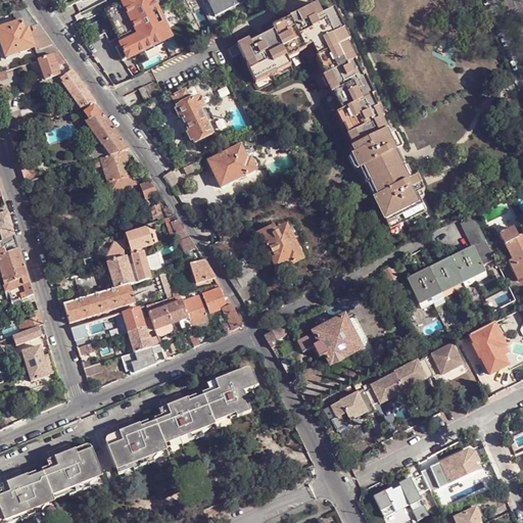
[(125,0),(123,1),(129,12),(134,24),(126,29),(132,39),(122,44),(129,58),(164,40),(158,28),(164,26),(152,0),(125,0)]
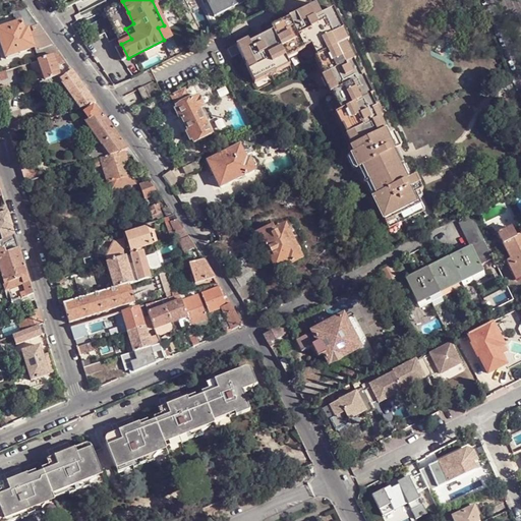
[(235,0),(207,0),(216,18),(238,7),(235,0)]
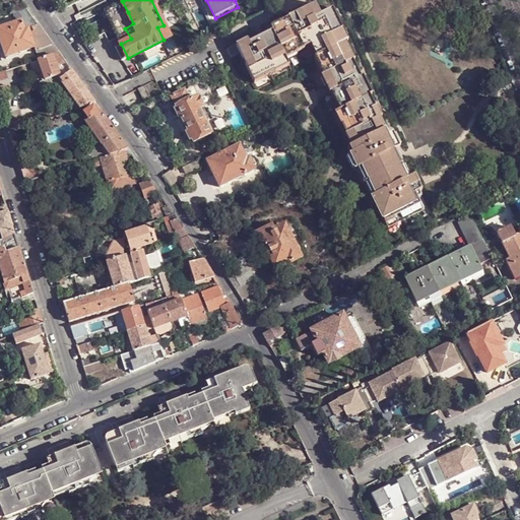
[(322,14),(316,3),(313,5),(318,15),(322,14)]
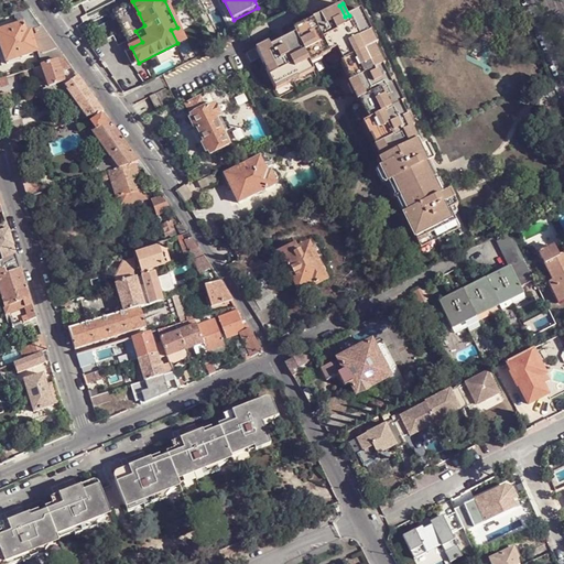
[(321,53),(322,56),(329,53),(328,52),(326,46),(336,41),(338,47),(339,49),(342,47),(348,58),(346,60),(351,72),(348,74),(351,80),(353,80),(358,91),(355,93),(358,99),(360,99),(392,83),(383,65),(386,65),(382,56),(378,58),(371,46),(375,45),(368,33),(372,30),(361,9),(349,15),(345,17),(339,6),(305,22),(308,28),(304,30),(316,55),(321,53)]
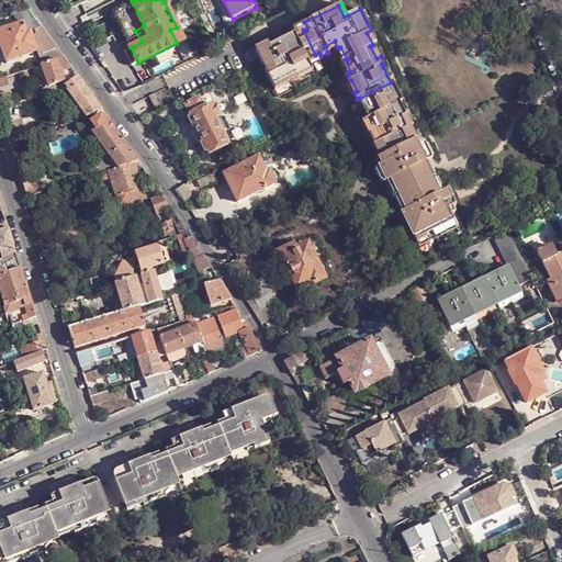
[(22,10),(13,13),(18,24),(24,22),(31,20),(33,24),(38,22),(31,11),(29,8),(22,10)]
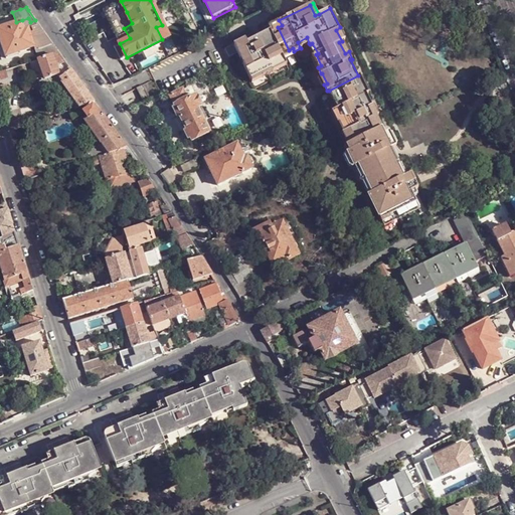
[(132,23),(127,12),(118,17),(124,28),(132,23)]
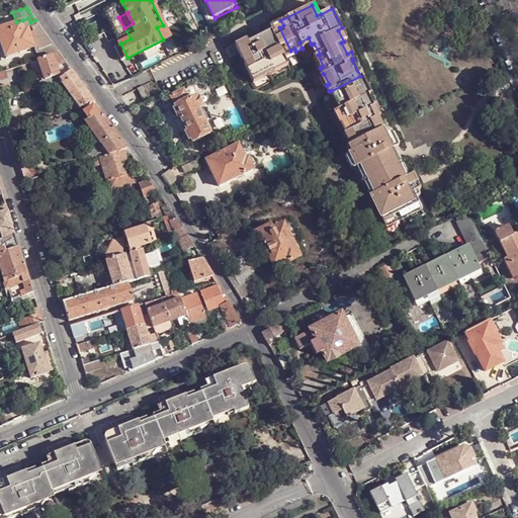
[(22,20),(16,22),(14,23),(14,22),(13,23),(15,27),(12,27),(0,31),(0,38),(1,42),(2,41),(2,40),(3,39),(8,52),(17,49),(19,55),(20,54),(19,52),(34,47),(31,36),(28,27),(25,28),(22,20)]
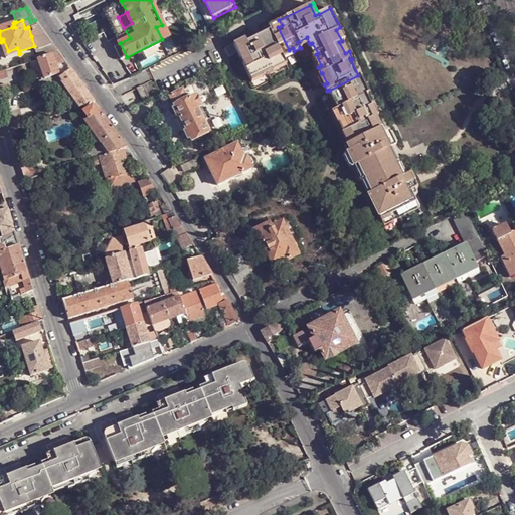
[(282,25),(279,20),(269,25),(271,30),(278,27),(282,25)]
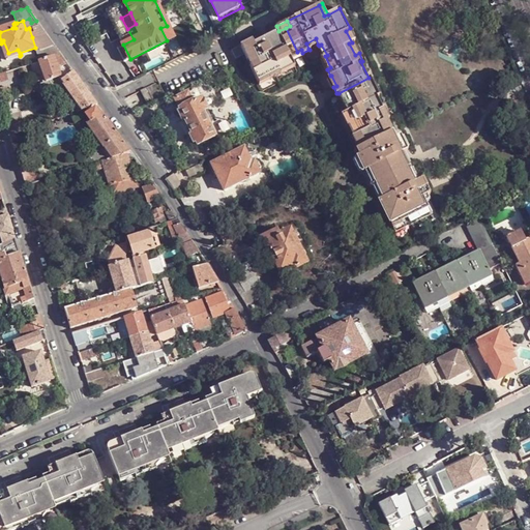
[(160,28),(167,40),(173,37),(167,26),(160,28)]
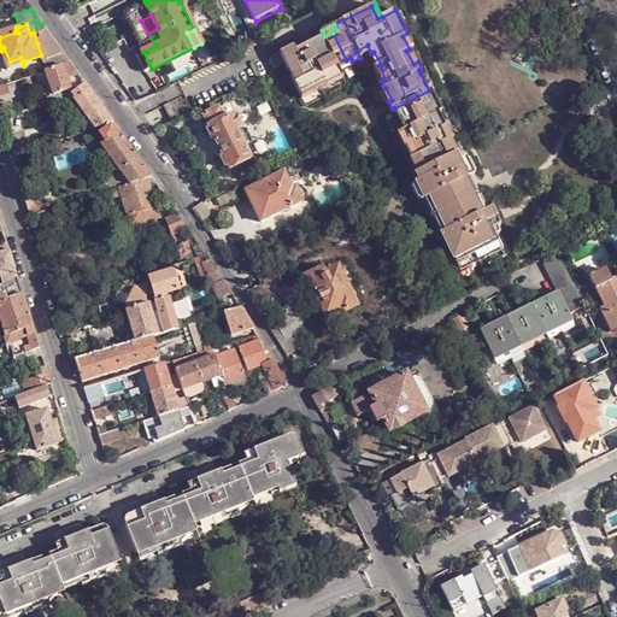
[(346,60),(333,33),(324,36),(297,51),(282,58),(280,53),(271,57),(276,68),(286,63),(301,93),(313,87),(313,86),(324,80),(325,81),(342,72),(340,69),(338,64),(346,60)]
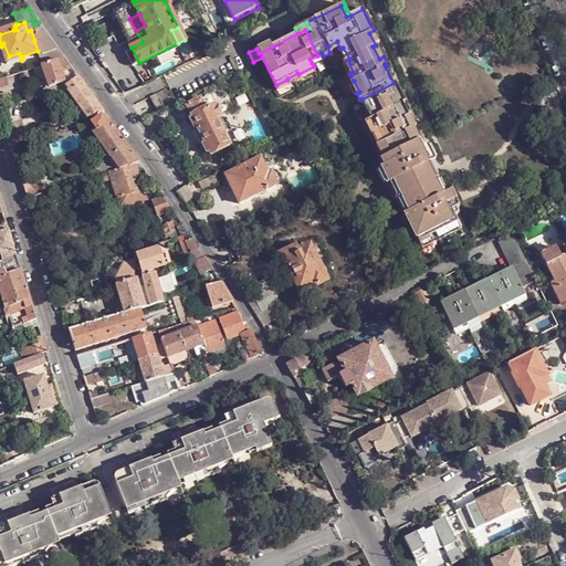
[(379,59),(384,56),(377,44),(380,43),(374,30),(369,33),(376,45),(373,46),(379,59)]
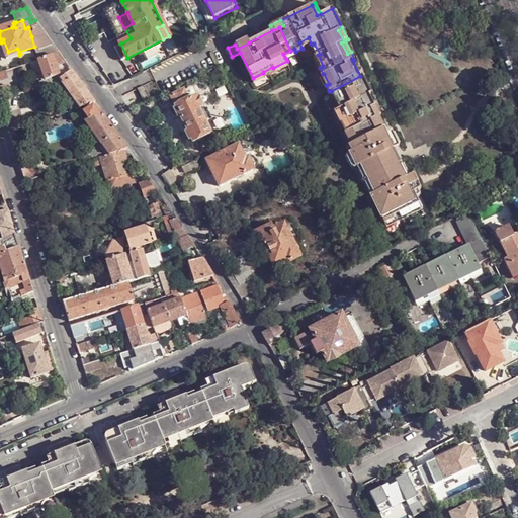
[(51,41),(45,32),(31,36),(34,47),(51,41)]
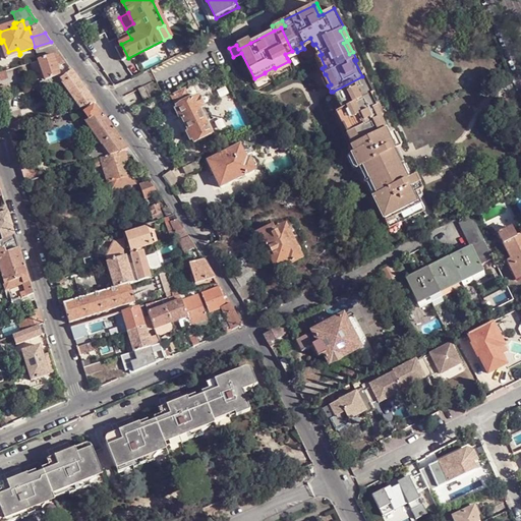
[(312,44),(310,38),(301,43),(303,48),(311,44),(312,44)]
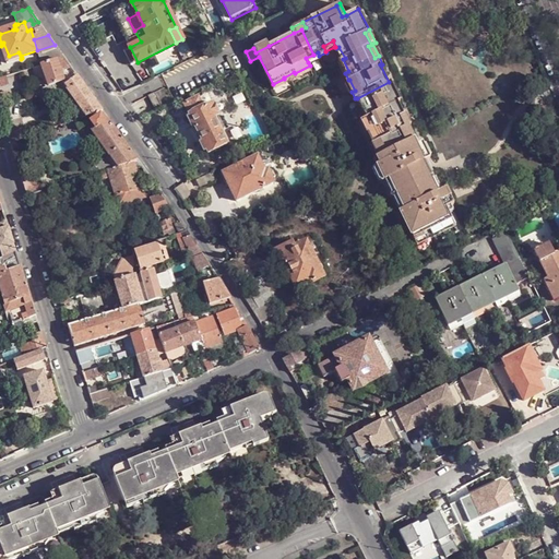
[(253,48),(256,52),(269,46),(266,42),(253,48)]
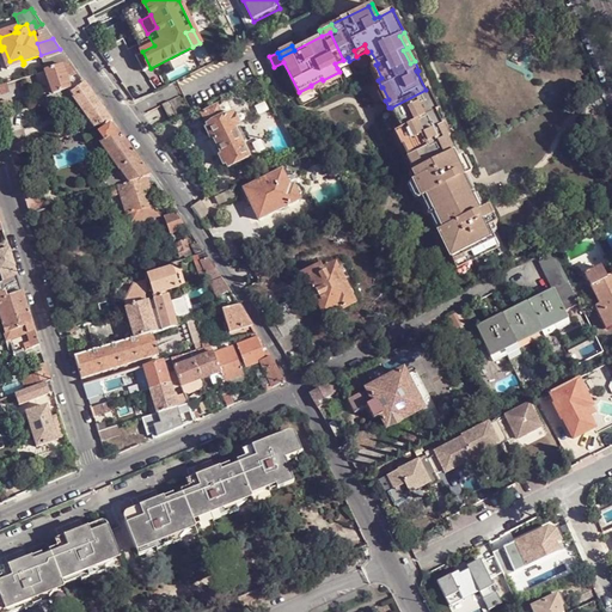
[(69,62),(60,49),(41,55),(47,69),(69,62)]
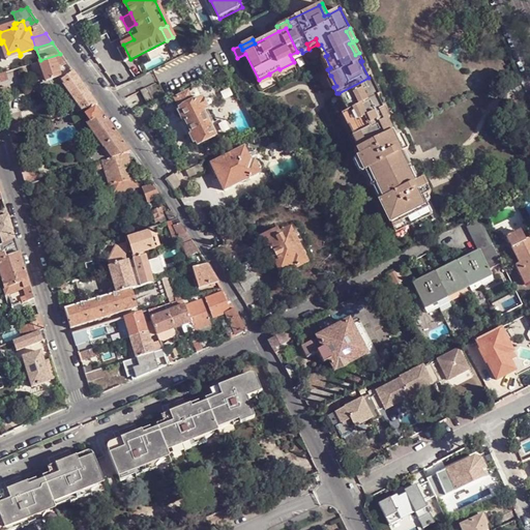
[(327,55),(321,45),(319,46),(318,45),(317,45),(323,56),(321,57),(327,69),(330,67),(325,56),(327,55)]
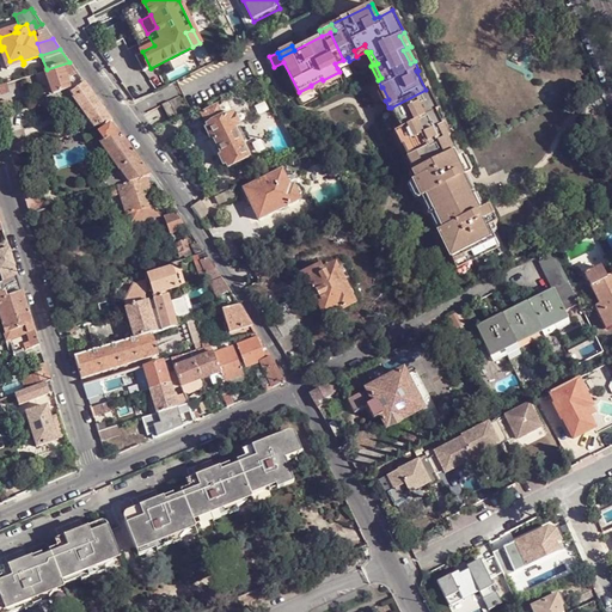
[(10,69),(23,65),(20,57),(10,61),(7,62),(10,69)]
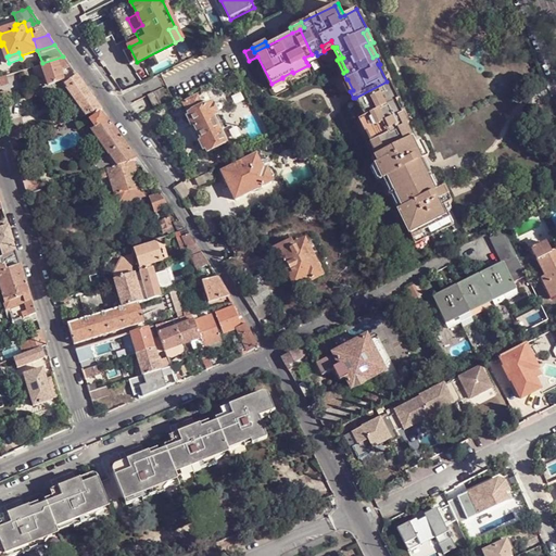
[(306,61),(317,55),(316,52),(312,54),(304,58),(306,62),(306,61)]
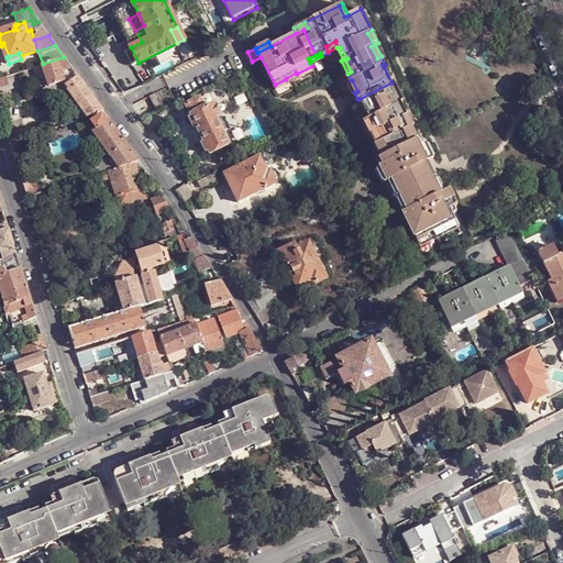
[(43,64),(42,65),(48,86),(53,85),(55,84),(62,81),(64,80),(59,66),(63,65),(72,76),(75,74),(70,66),(64,57),(43,64)]
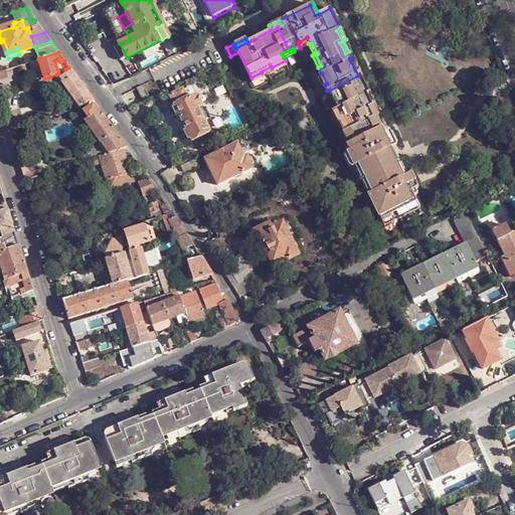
[(288,63),(286,60),(272,67),(271,66),(262,71),(262,72),(251,77),(253,81),(288,63)]
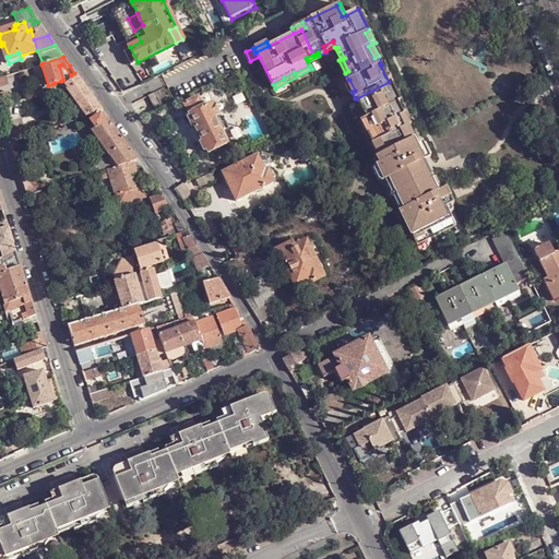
[(48,85),(42,87),(44,94),(57,90),(59,94),(67,88),(86,116),(102,110),(78,75),(63,80),(61,81),(55,83),(52,84),(48,85)]
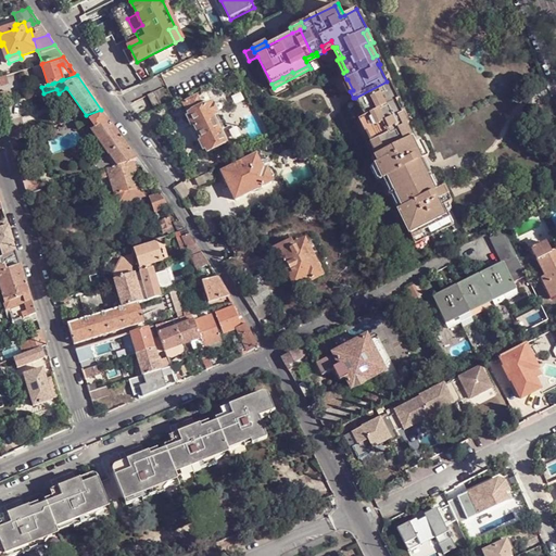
[(387,81),(355,98),(359,105),(363,104),(369,115),(365,116),(362,118),(380,154),(408,140),(405,136),(412,133),(408,125),(411,124),(405,113),(403,114),(399,106),(393,109),(390,104),(394,102),(389,91),(393,89),(389,80),(387,81)]
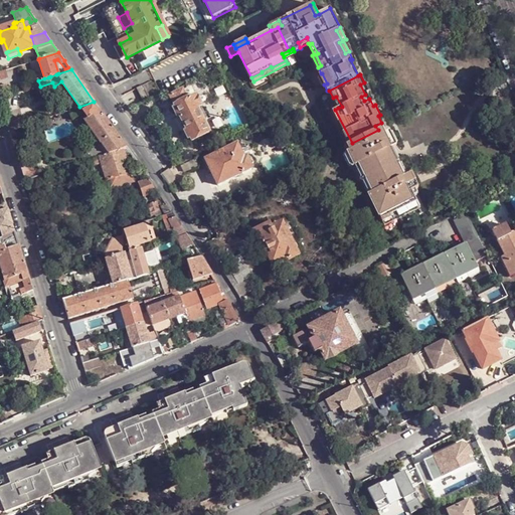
[(145,102),(162,93),(157,81),(152,80),(138,89),(145,102)]
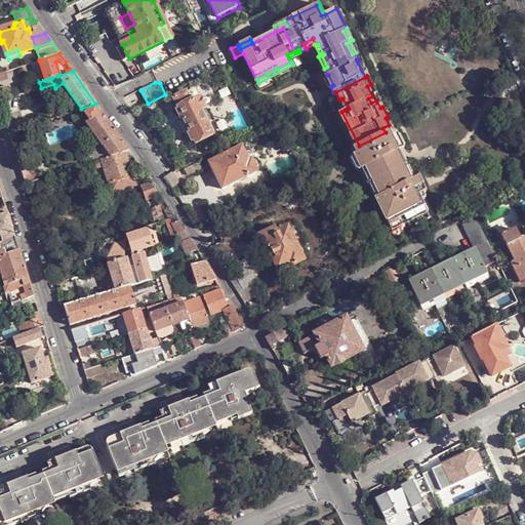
[(376,94),(371,84),(367,86),(372,96),(368,98),(371,103),(376,101),(374,95),(376,94)]
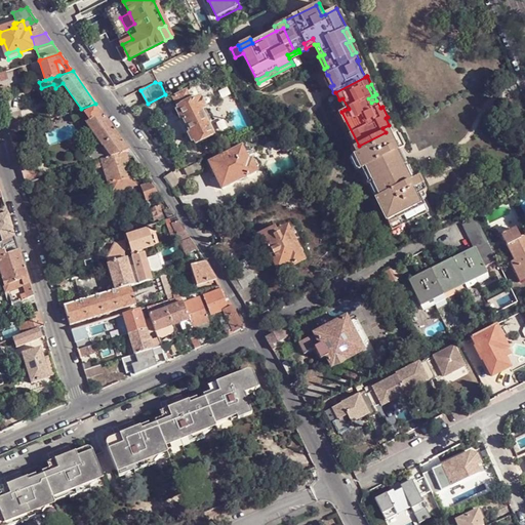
[(206,109),(200,96),(191,102),(186,92),(174,98),(178,110),(176,111),(180,119),(184,117),(191,133),(188,134),(192,143),(195,140),(196,144),(214,135),(202,111),(206,109)]
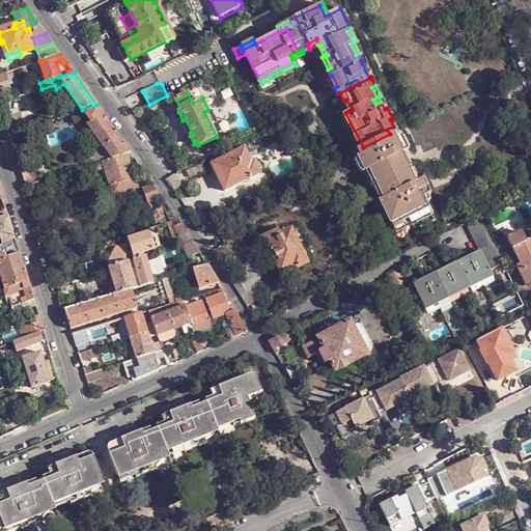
[(343,101),(348,111),(353,110),(346,100),(343,101)]
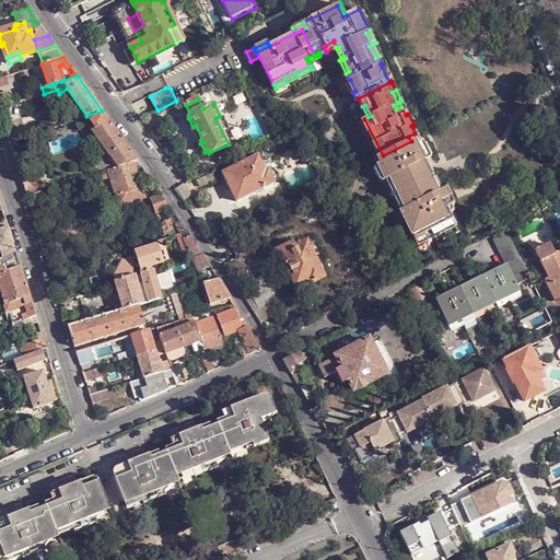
[(137,161),(108,119),(105,121),(102,117),(101,115),(91,121),(96,128),(92,131),(109,155),(95,165),(101,173),(123,165),(133,161),(137,161)]
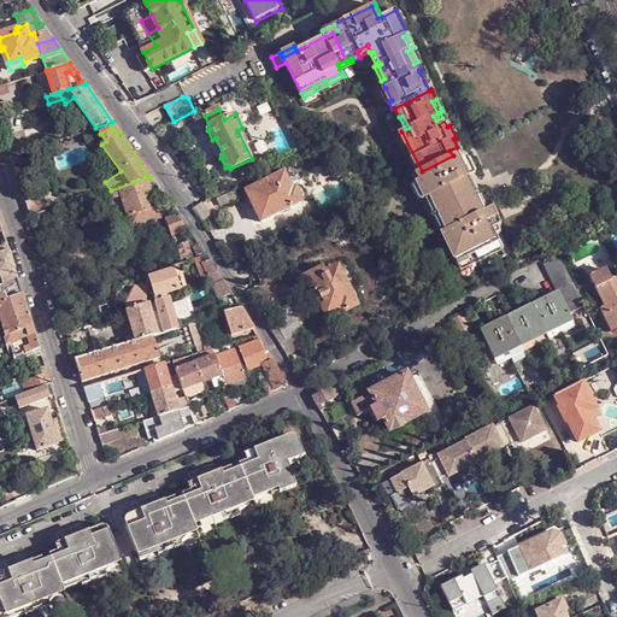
[(411,159),(418,172),(422,171),(401,131),(399,134),(405,147),(406,147),(412,158),(411,159)]
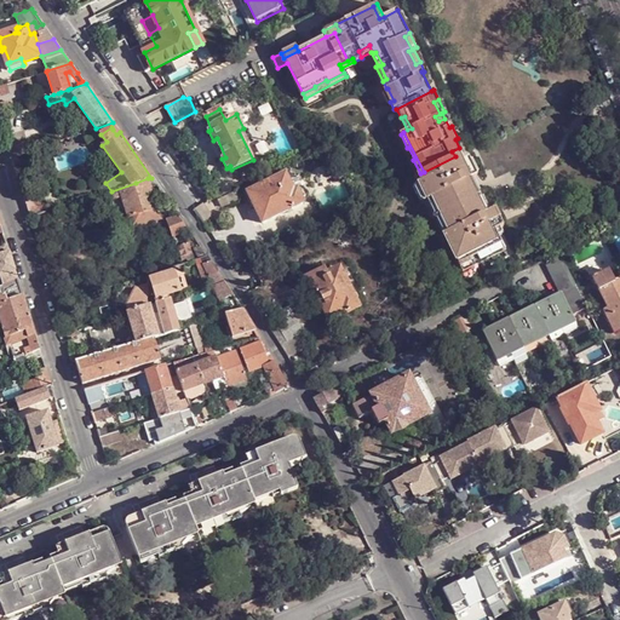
[(26,142),(9,148),(12,159),(29,153),(26,142)]
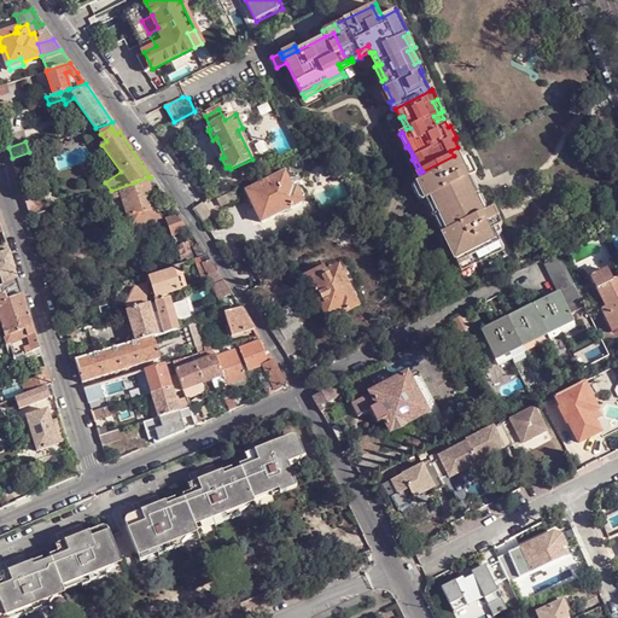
[(419,173),(414,175),(418,182),(426,200),(420,203),(417,204),(421,213),(431,208),(464,273),(481,264),(483,263),(495,257),(507,251),(500,237),(496,229),(499,228),(501,226),(493,209),(488,213),(481,215),(464,181),(471,178),(474,175),(466,158),(464,159),(460,153),(454,156),(423,172),(419,173)]
